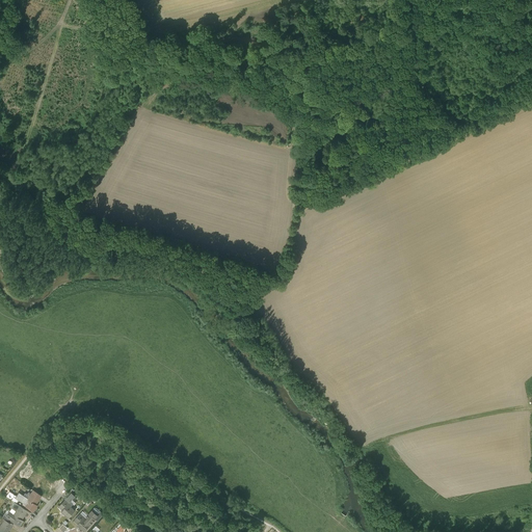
[(27,467),(20,477),(22,478),(29,468),(27,467)]
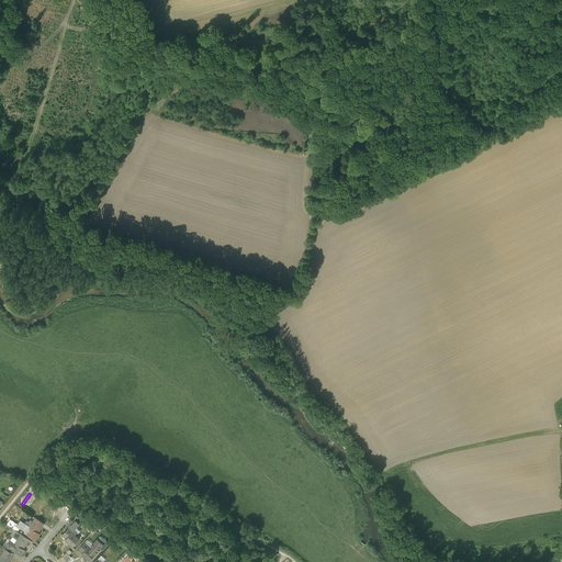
[(49,502),(43,512),(44,513),(41,518),(49,524),(53,517),(52,516),(57,507),(49,502)]
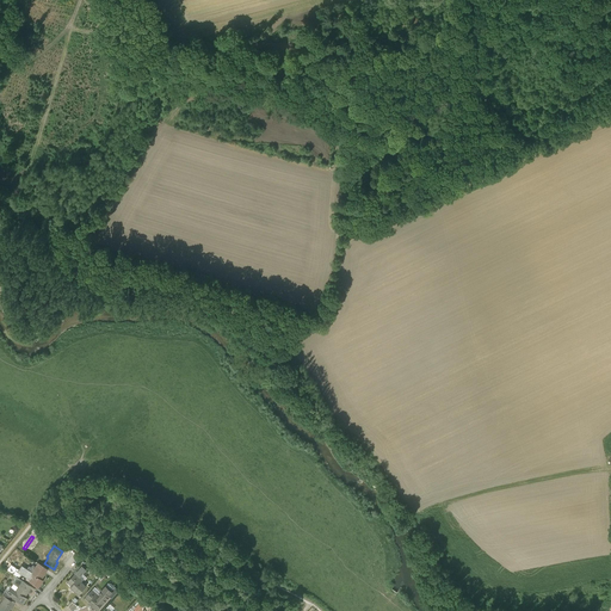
[(37,562),(31,572),(22,566),(17,572),(22,574),(29,580),(38,587),(42,580),(41,579),(47,569),(37,562)]
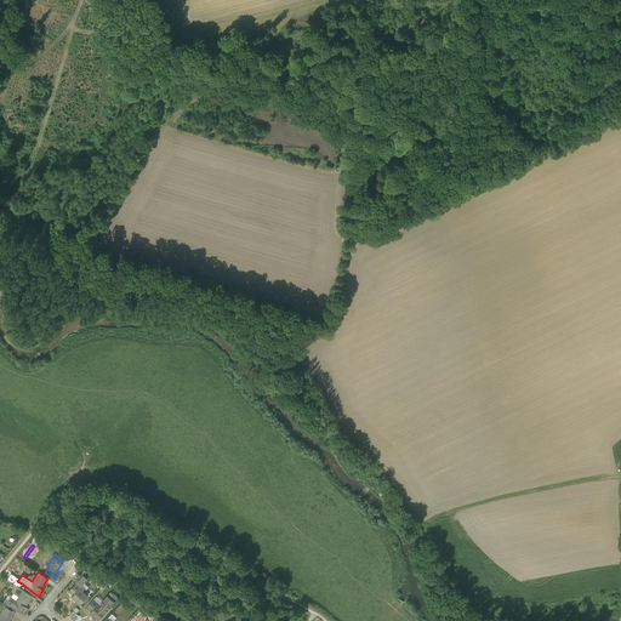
[(106,581),(95,573),(93,575),(101,581),(103,584),(106,581)]
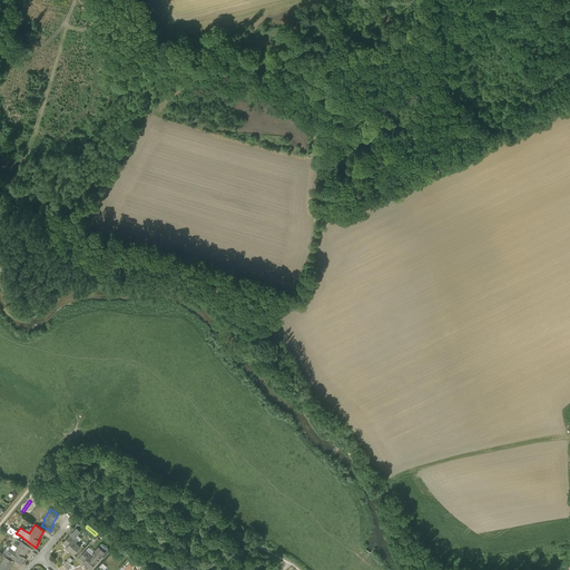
[(77,528),(64,542),(67,546),(66,548),(74,554),(80,547),(76,542),(78,540),(76,538),(80,531),(77,528)]
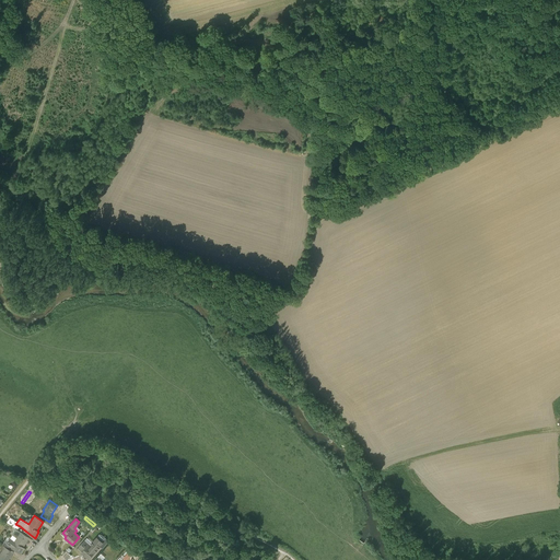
[(28,537),(18,529),(15,528),(11,534),(16,537),(14,541),(10,538),(7,544),(12,547),(12,548),(13,549),(21,553),(24,548),(23,547),(28,537)]
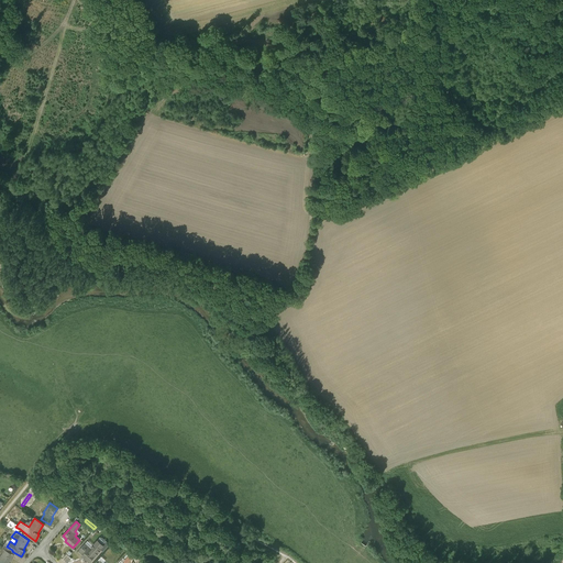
[(98,540),(96,542),(95,542),(92,544),(92,545),(91,547),(92,548),(91,549),(92,549),(90,550),(96,554),(100,549),(103,545),(102,544),(102,543),(99,541),(98,541),(98,540)]
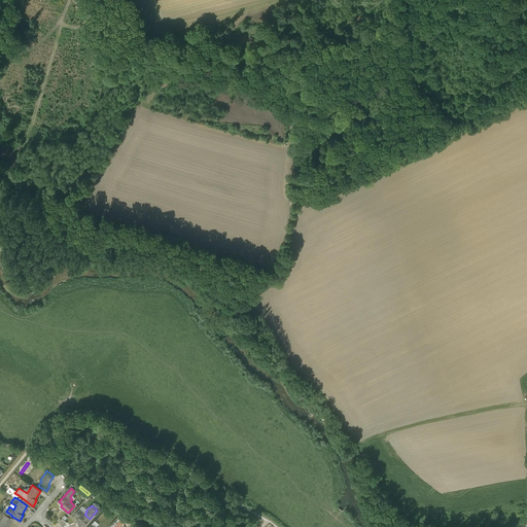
[(99,506),(96,508),(96,510),(97,511),(94,514),(97,517),(103,510),(99,506)]
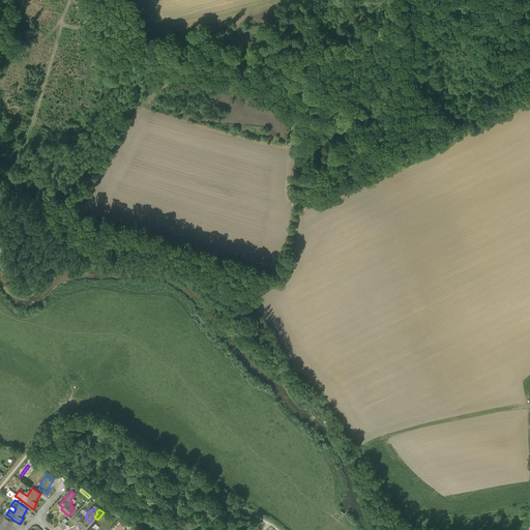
[(86,517),(81,511),(75,519),(78,522),(77,523),(84,529),(90,522),(85,518),(87,517),(86,517)]
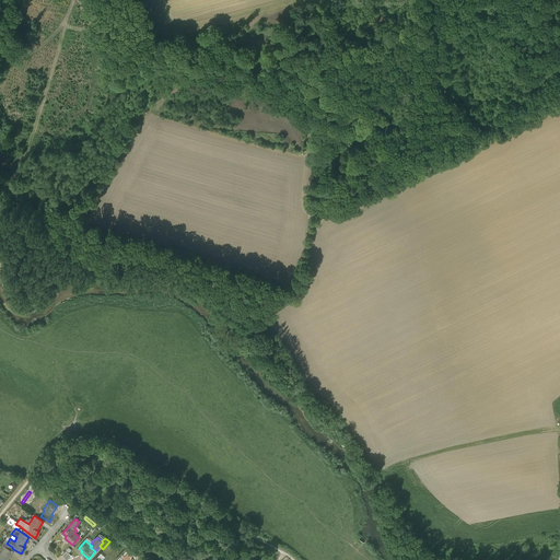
[(4,547),(0,552),(0,559),(8,559),(13,552),(11,551),(4,547)]
